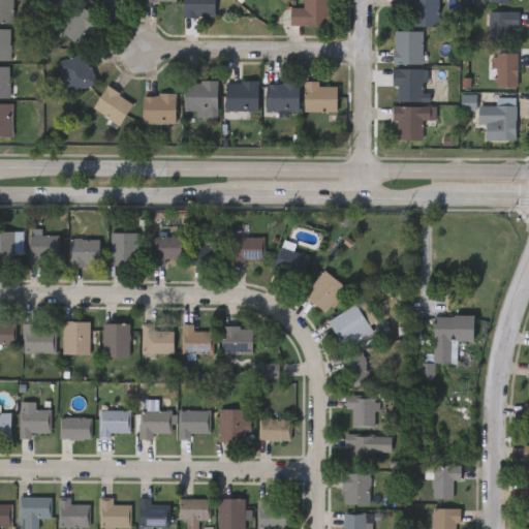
[(11,0),(11,25),(0,25),(0,0),(11,0)]
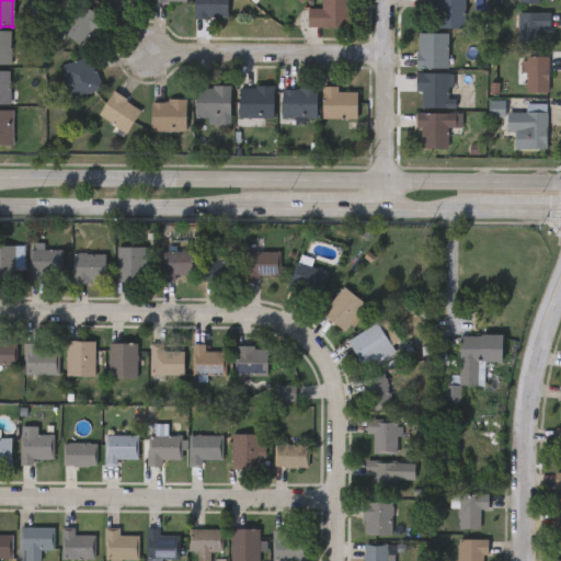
[(123,0),(113,10),(103,0),(123,0)]
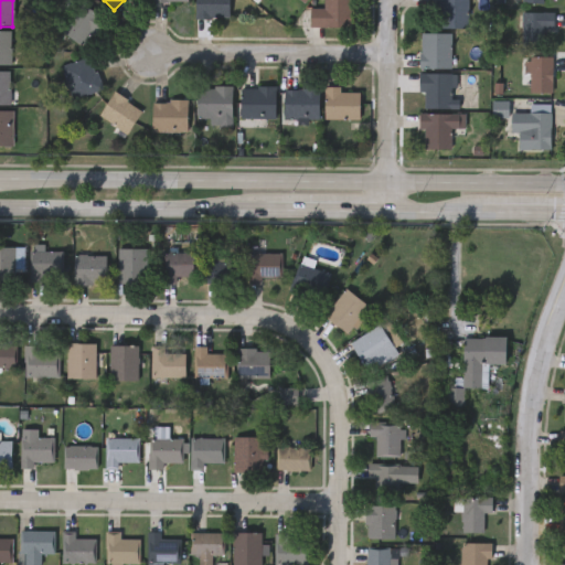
[(227,0),(227,19),(195,19),(195,0),(227,0)]
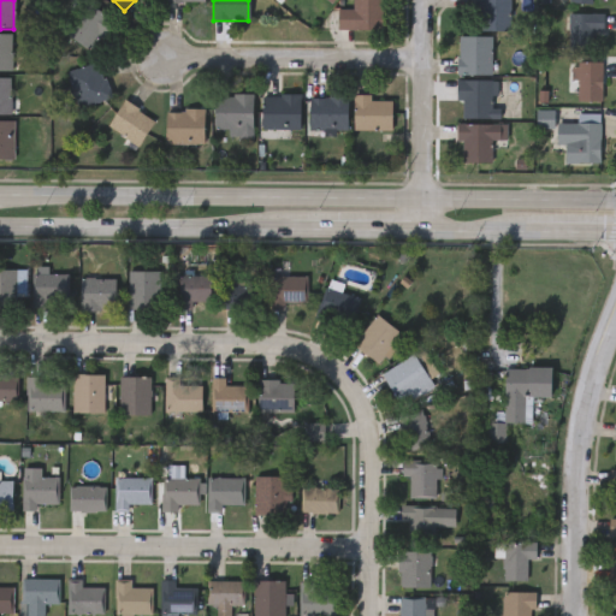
[(353,0),(378,0),(378,29),(336,29),(336,9),(353,9),(353,0)]
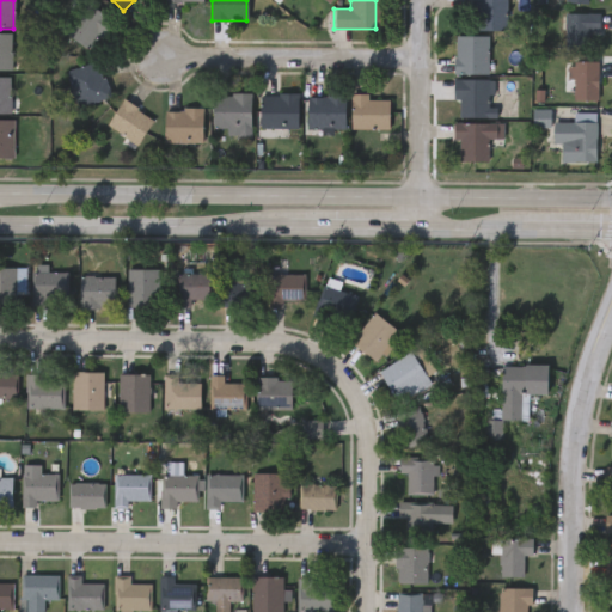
[(505,0),(505,31),(473,31),(473,0),(505,0)]
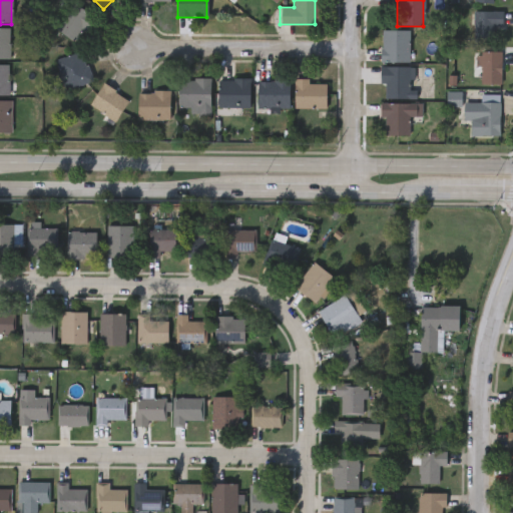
[(94,19),(75,45),(52,28),(72,2),(94,19)]
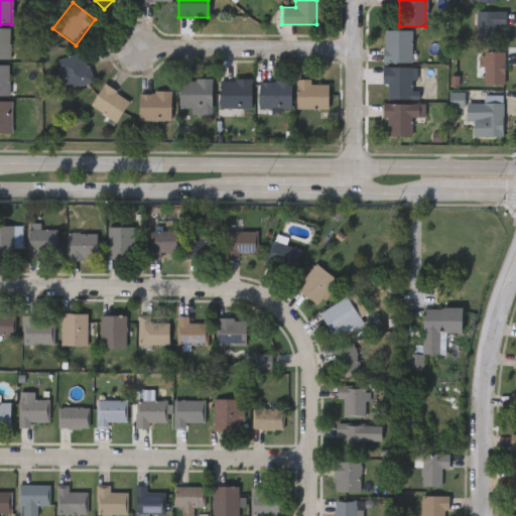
[(494,43),(477,43),(477,11),(505,11),(505,26),(494,26),(494,43)]
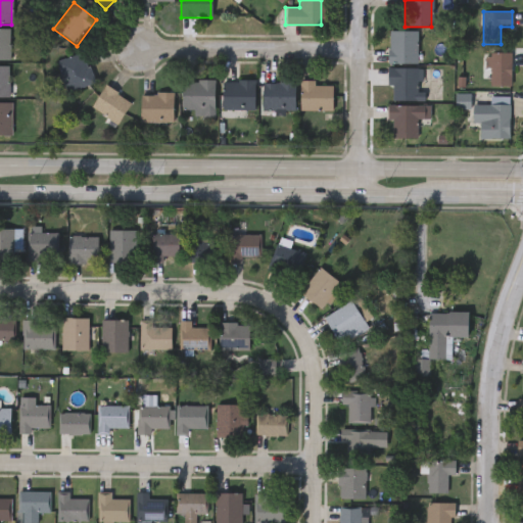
[(0,60),(0,29),(9,29),(9,60),(0,60)]
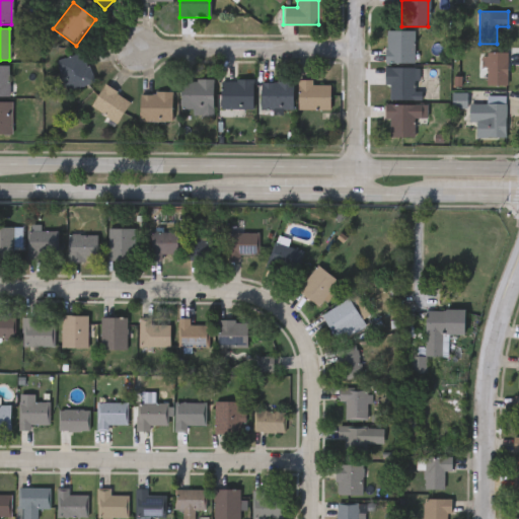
[(414,64),(384,64),(384,30),(414,30),(414,64)]
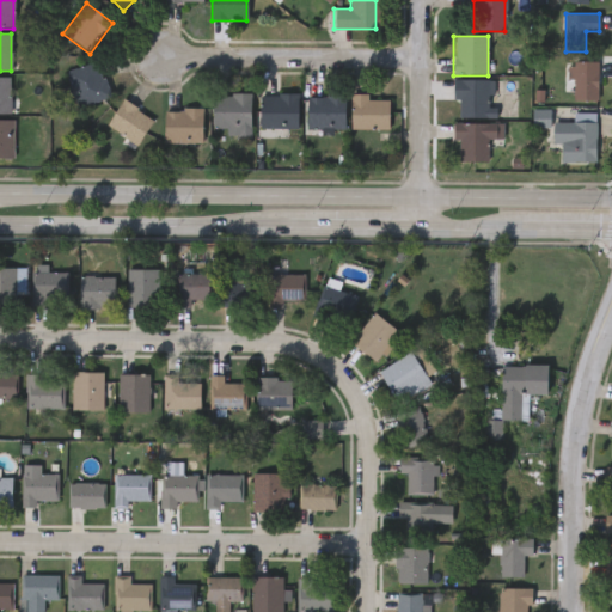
[(77,109),(65,73),(97,61),(110,98),(77,109)]
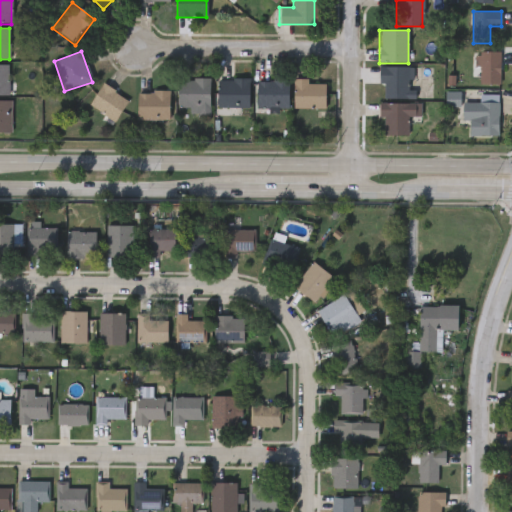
[(478,84),(478,52),(500,52),(500,84),(478,84)]
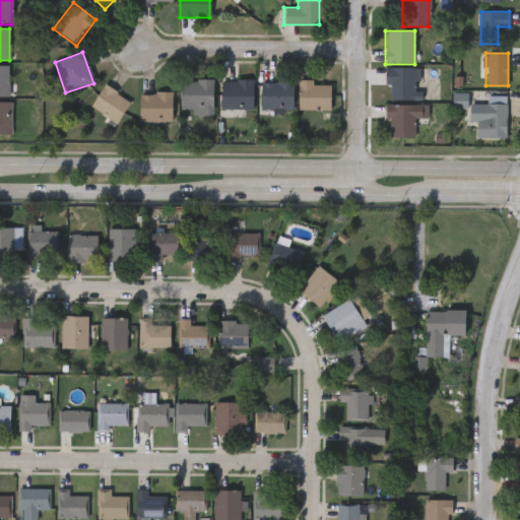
[(0,100),(8,100),(8,68),(0,68),(0,100)]
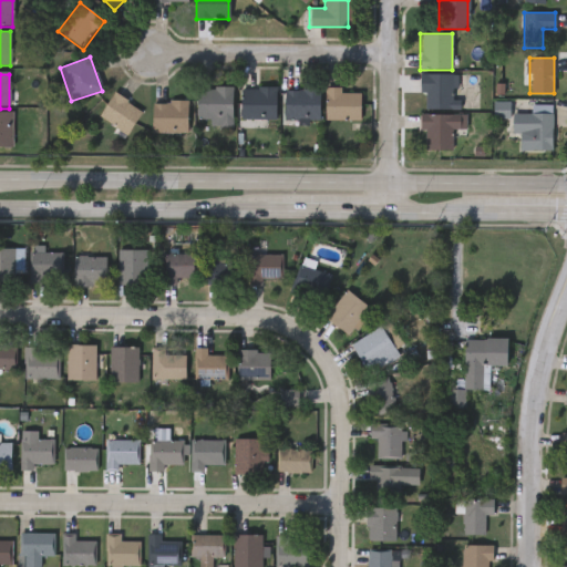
[(421,74),(456,74),(456,110),(421,110),(421,74)]
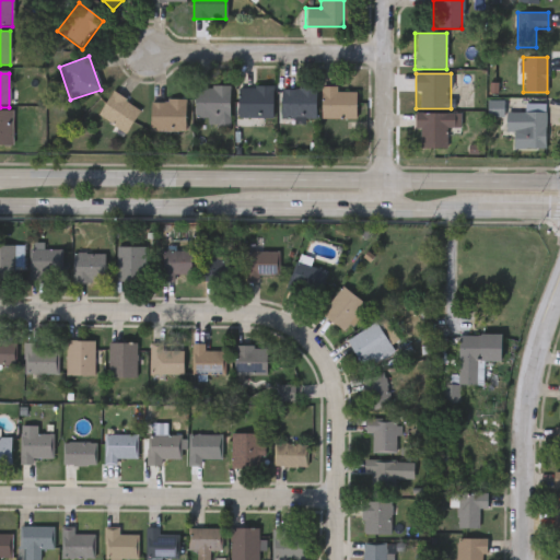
[(194,118),(194,86),(229,86),(229,126),(206,126),(206,118),(194,118)]
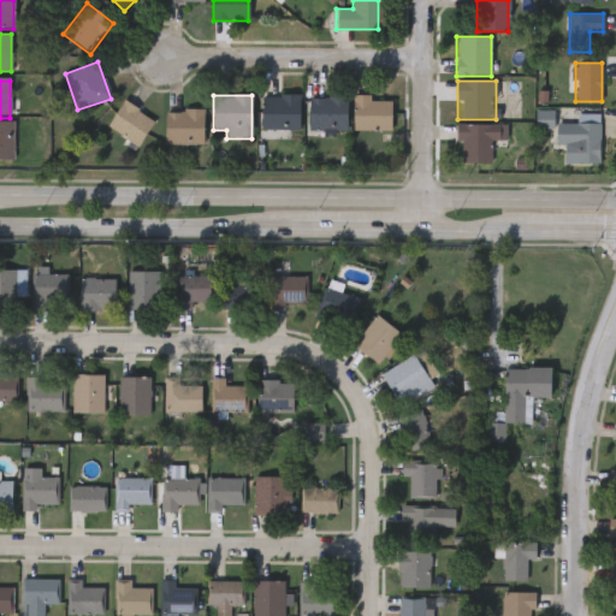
[(390,131),(353,131),(353,95),(371,95),(371,100),(390,100),(390,131)]
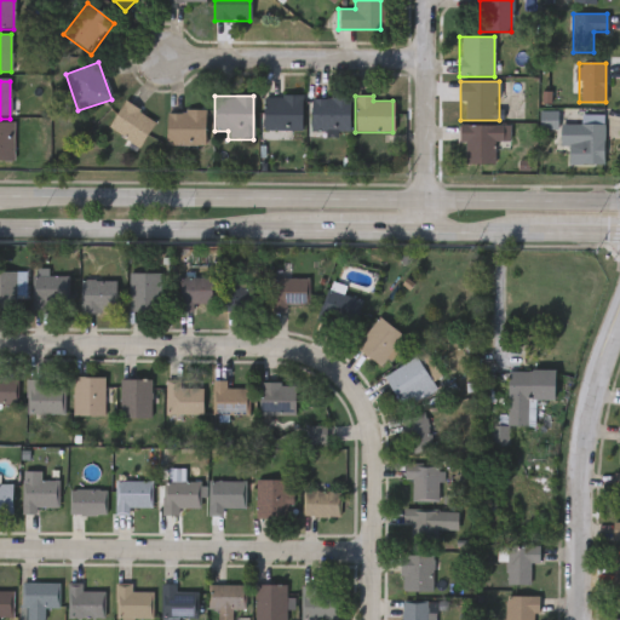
[(300,131),(263,131),(263,97),(300,97),(300,131)]
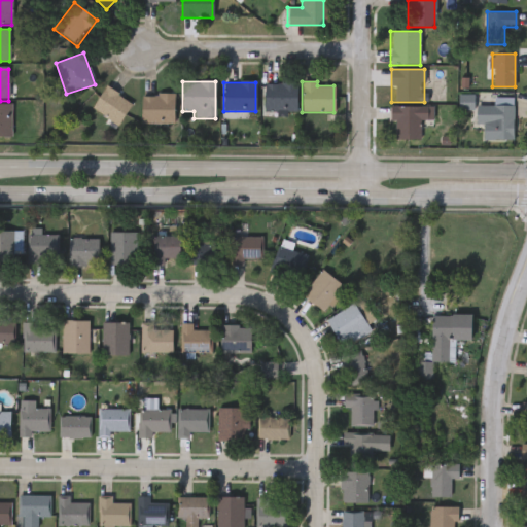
[(264,111),(264,83),(295,83),(295,111),(264,111)]
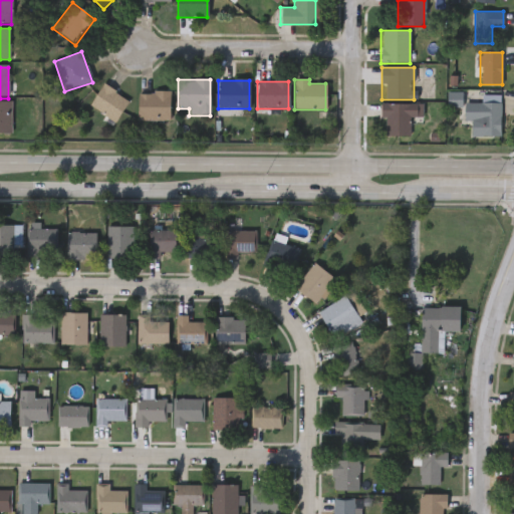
[(113,122),(88,105),(103,84),(127,101),(113,122)]
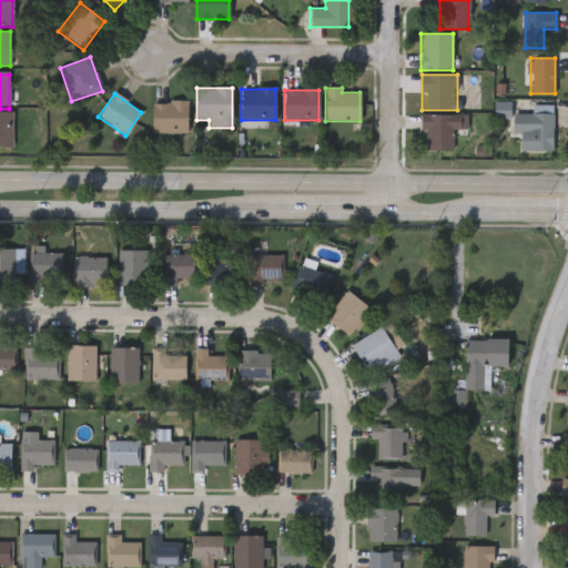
[(151,133),(151,102),(188,102),(188,133),(151,133)]
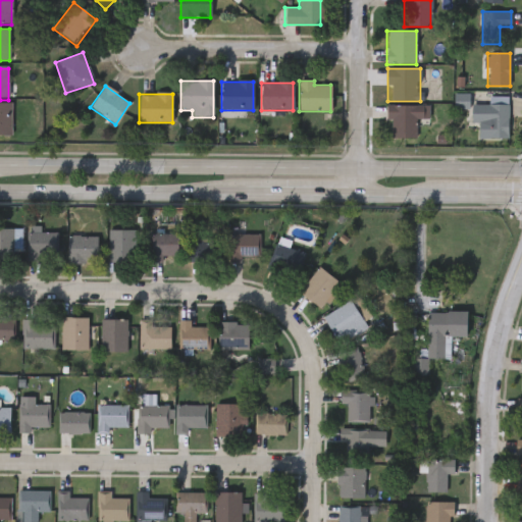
[(508,97),(508,139),(478,139),(477,123),(471,123),(471,103),(486,103),(486,97),(508,97)]
